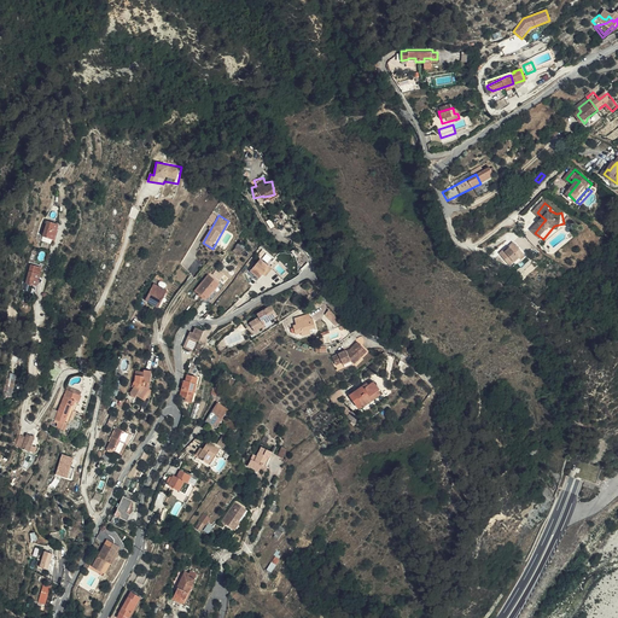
[(41,239),(40,242),(52,245),(57,229),(45,226),(42,235),(40,234),(39,239),(41,239)]
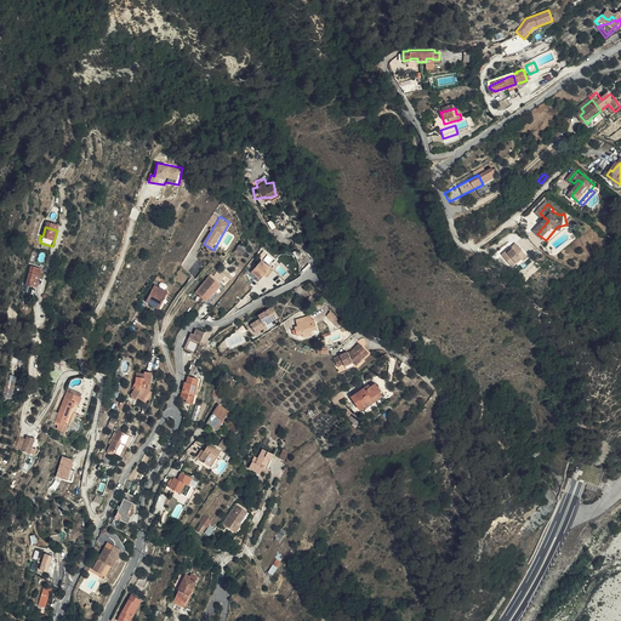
[(240,254),(243,250),(238,246),(241,241),(239,239),(233,248),(240,254)]
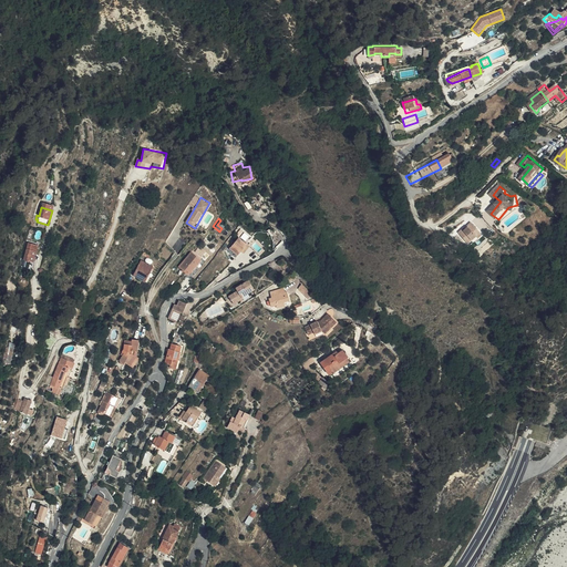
[(473,236),(474,238),(478,235),(468,220),(464,225),(465,226),(461,229),(460,227),(455,230),(463,240),(466,238),(468,239),(473,236)]
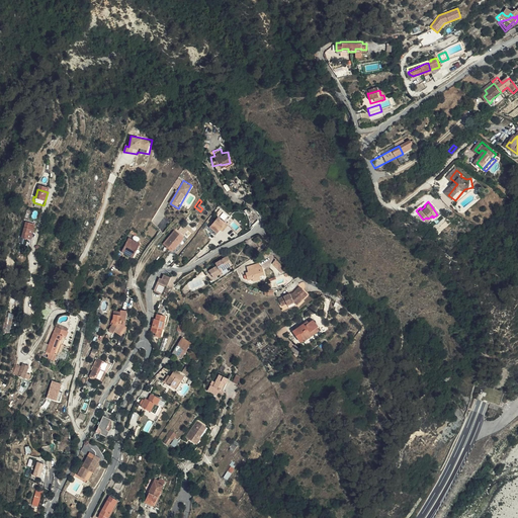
[(224,227),(227,224),(218,216),(210,226),(218,232),(221,228),(223,226),(224,227)]
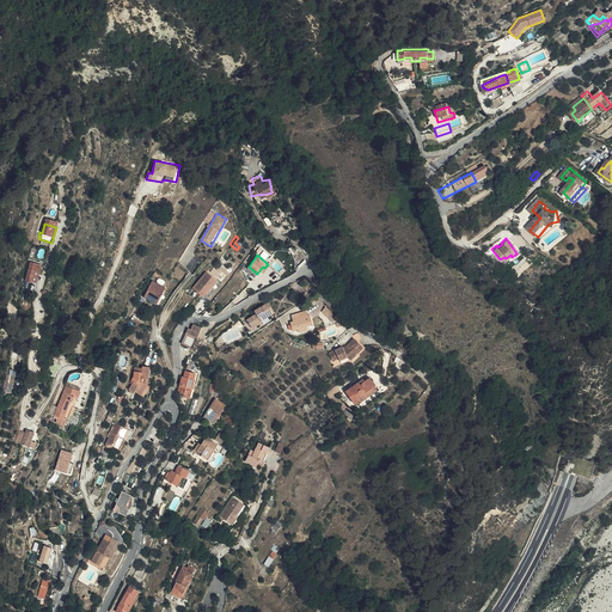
[(222,270),(219,269),(215,265),(210,271),(218,277),(222,270)]
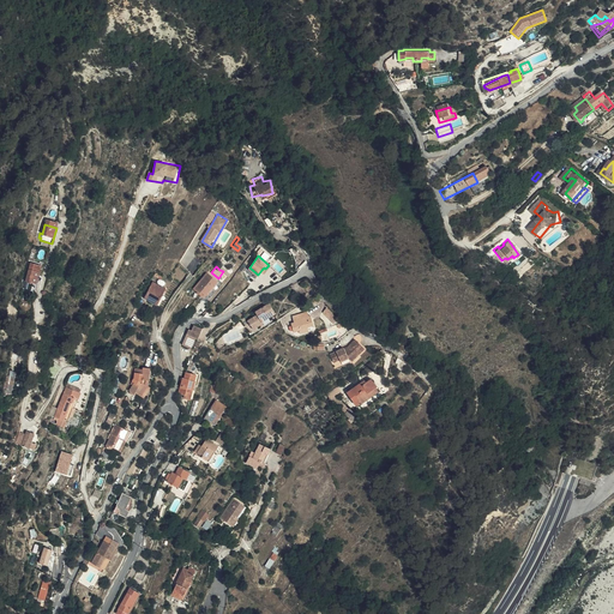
[(28,289),(30,290),(31,289),(35,290),(40,271),(29,269),(26,280),(24,280),(23,283),(25,283),(24,287),(28,288),(28,289)]
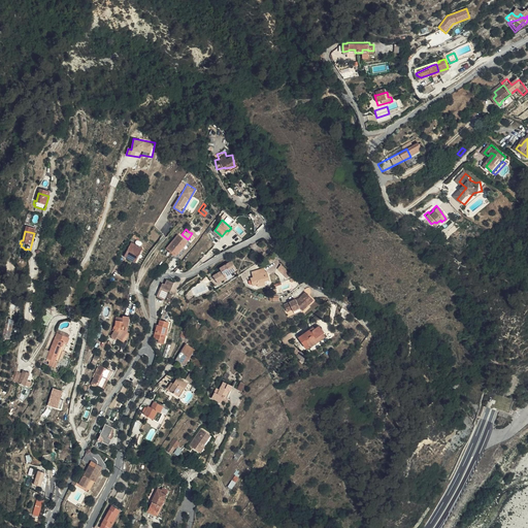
[(172,251),(180,236),(178,234),(168,249),(172,251)]
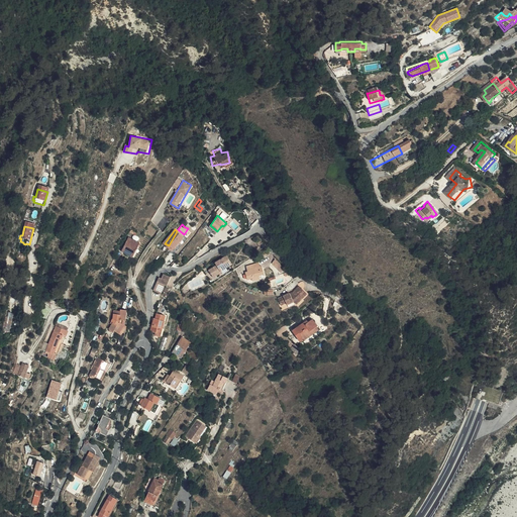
[(183,236),(177,231),(169,245),(173,249),(183,236)]
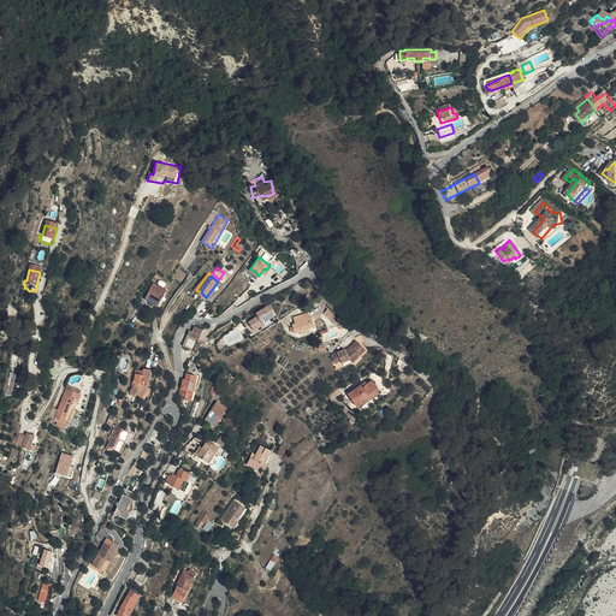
[(165,292),(166,290),(153,284),(146,300),(159,306),(165,292)]
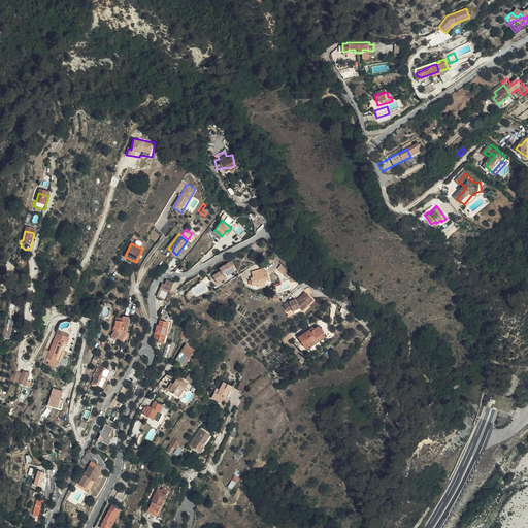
[(272,250),(269,244),(262,250),(265,255),(272,250)]
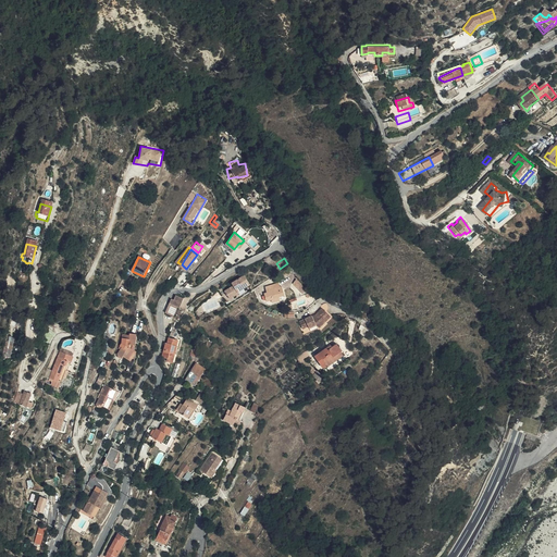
[(229,297),(230,298),(232,295),(235,292),(236,291),(238,289),(238,288),(243,286),(247,286),(247,285),(249,284),(242,275),(231,284),(233,286),(225,292),(226,295),(225,296),(226,298),(229,297)]
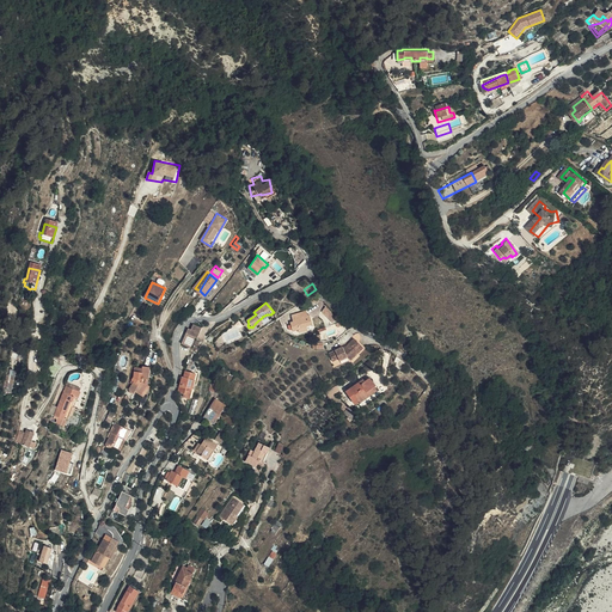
[(308,316),(307,312),(305,308),(291,313),(293,319),(291,322),(294,330),(299,328),(300,330),(307,328),(306,324),(313,322),(311,316),(308,316)]
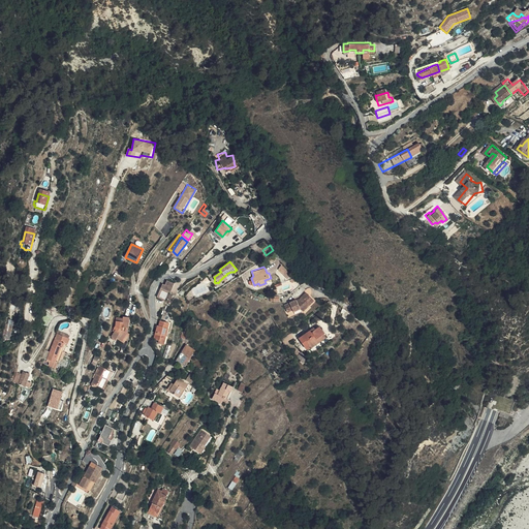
[(287,267),(284,270),(289,276),(293,273),(287,267)]
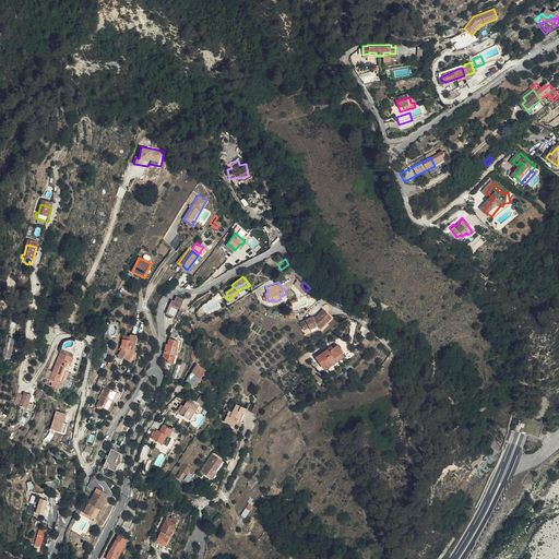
[(181,307),(183,301),(178,298),(177,297),(176,299),(174,298),(170,305),(171,305),(176,305),(178,305),(180,306),(181,307)]
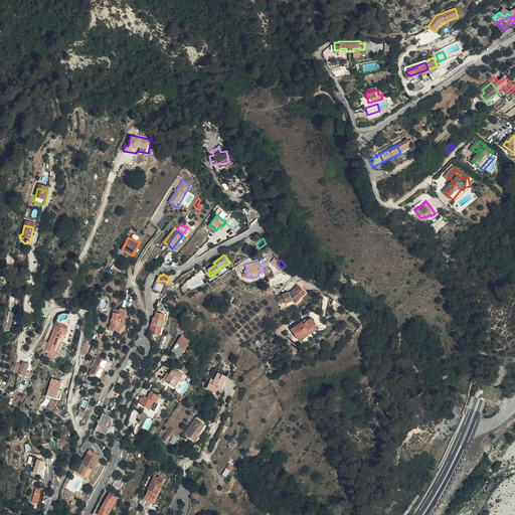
[(296,295),(297,297),(299,299),(310,288),(302,281),(296,288),(293,290),(293,288),(282,294),(285,301),(290,298),(296,295)]
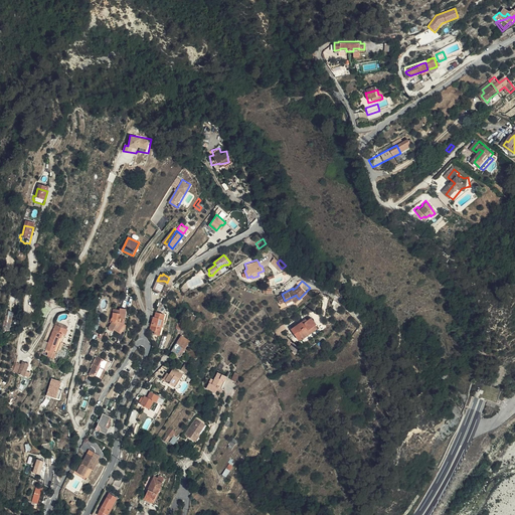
[(159,283),(156,283),(153,288),(161,292),(165,284),(162,283),(159,283)]
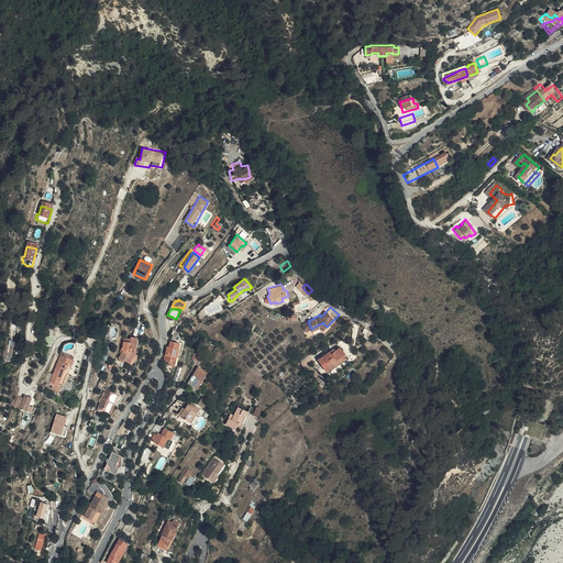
[(124,357),(130,362),(135,352),(131,350),(132,346),(135,348),(138,337),(131,335),(131,338),(124,335),(123,344),(121,348),(123,349),(118,356),(122,360),(124,357)]
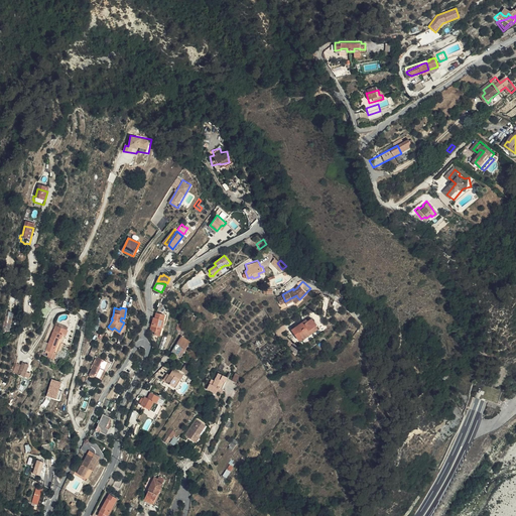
[(160,327),(162,328),(164,320),(163,319),(165,315),(157,312),(155,317),(154,316),(150,331),(155,332),(158,333),(160,327)]
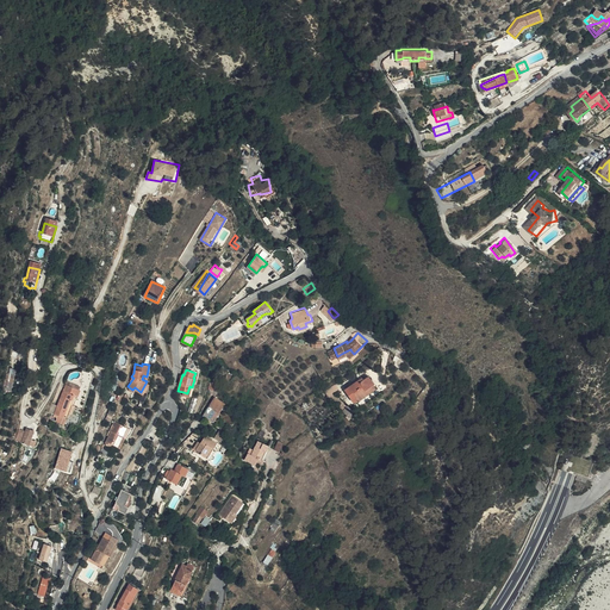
[(68,378),(68,375),(63,373),(61,377),(63,378),(50,409),(54,410),(54,409),(63,412),(66,406),(69,398),(70,399),(78,383),(68,378)]
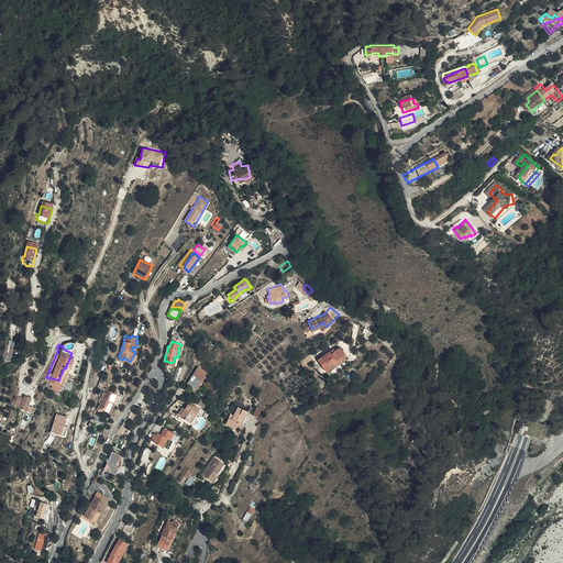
[(340,349),(338,346),(323,360),(333,372),(338,368),(337,366),(343,360),(345,362),(352,356),(349,353),(350,352),(344,345),(340,349)]
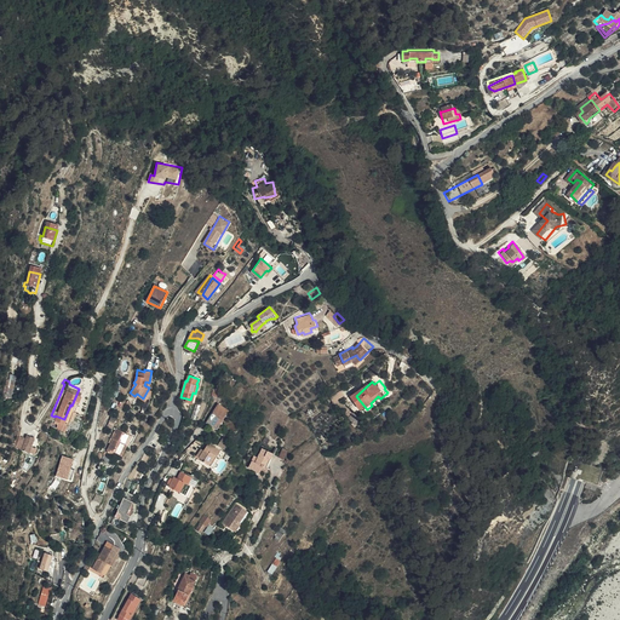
[(355,418),(359,414),(355,409),(343,400),(349,395),(345,391),(336,399),(339,402),(338,403),(350,413),(355,418)]
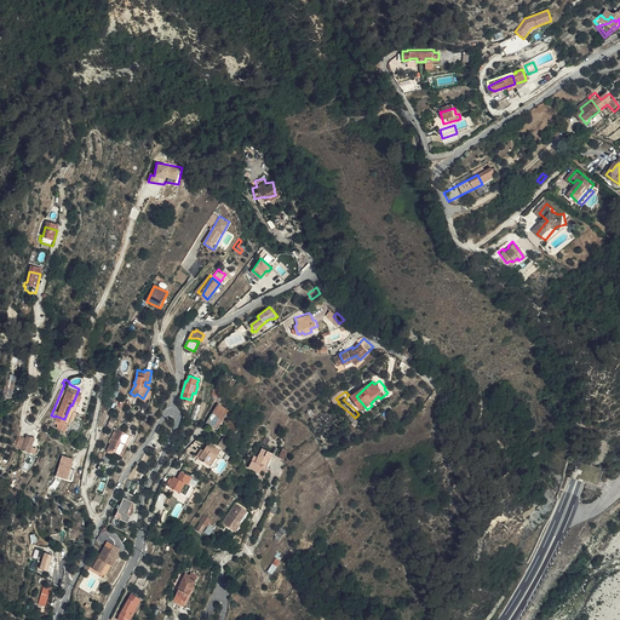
[(219,430),(229,412),(220,406),(210,424),(219,430)]
